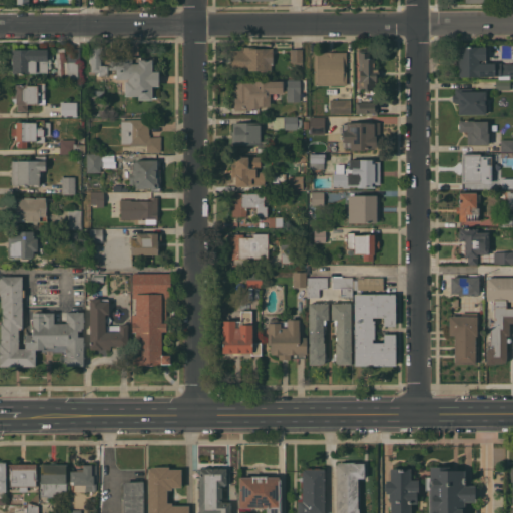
[(102,45),(102,58),(101,58),(101,65),(107,65),(107,74),(104,74),(104,82),(92,83),(92,75),(99,75),(99,71),(95,71),(95,74),(89,74),(89,71),(91,71),(91,65),(90,65),(90,63),(89,63),(89,58),(90,58),(90,45),(102,45)]
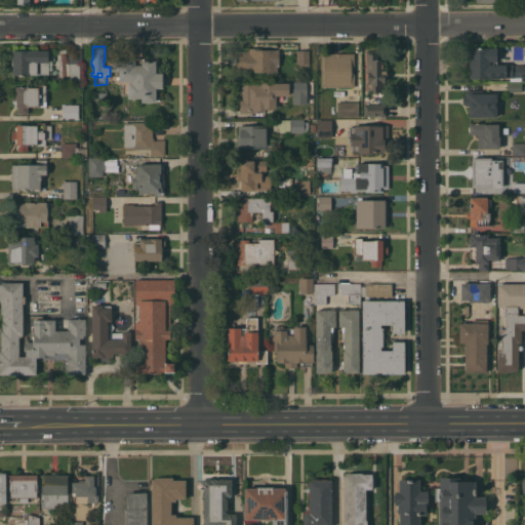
[(279,67),(278,67),(278,73),(268,73),(268,72),(235,72),(235,50),(247,50),(247,47),(261,47),(261,50),(279,49),(279,67)]
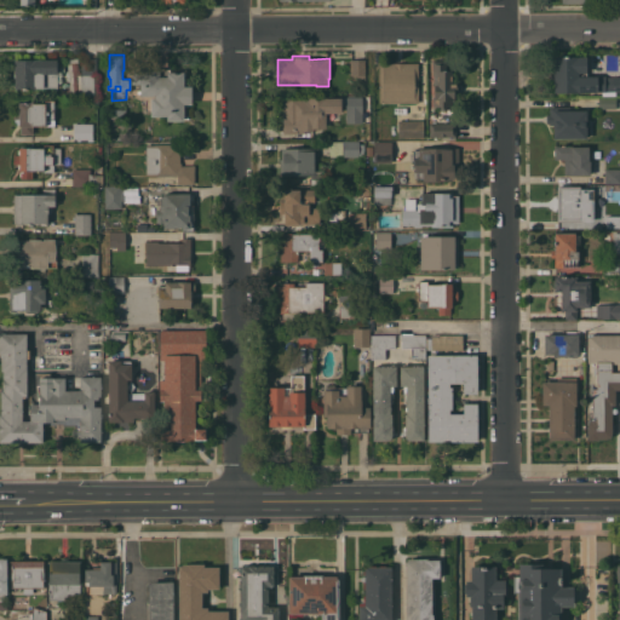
[(619,95),(619,92),(598,91),(598,92),(578,92),(554,92),(554,79),(551,79),(551,61),(555,61),(555,57),(587,57),(587,73),(579,73),(579,76),(619,76),(619,95)]
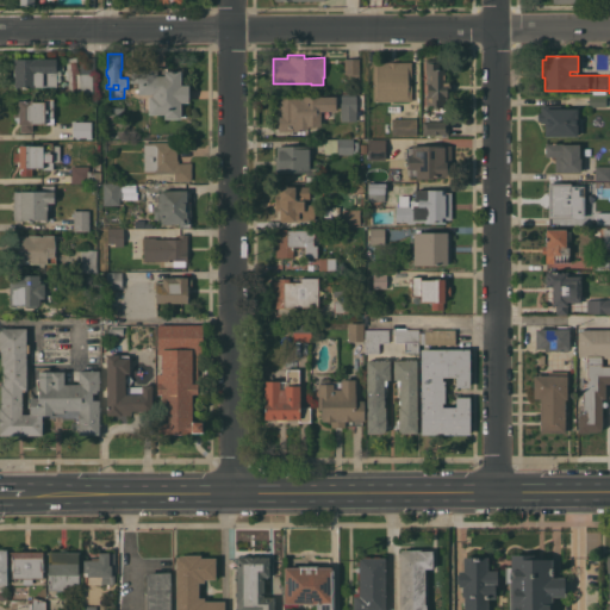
[(95,74),(93,74),(93,94),(80,94),(81,57),(95,57),(95,74)]
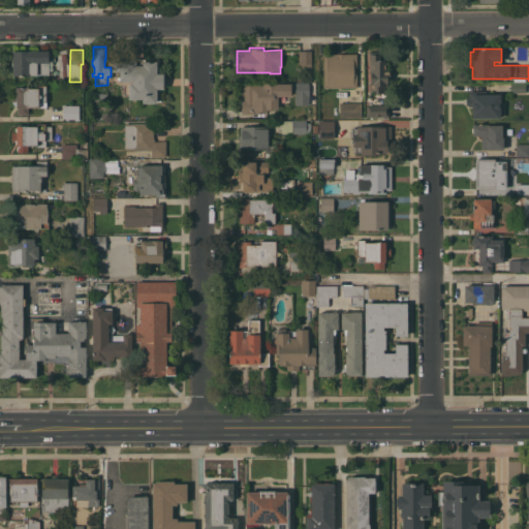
[(49,51),(49,61),(49,74),(37,74),(30,74),(30,75),(12,75),(12,66),(12,61),(12,51),(49,51)]
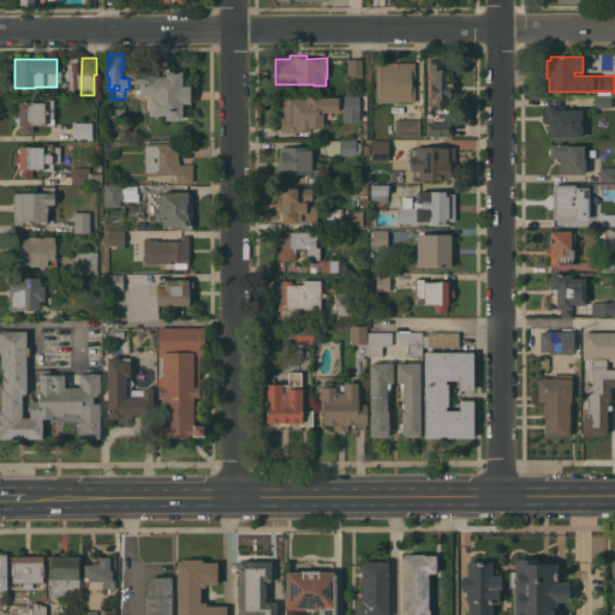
[(362,59),(362,76),(347,76),(347,59),(362,59)]
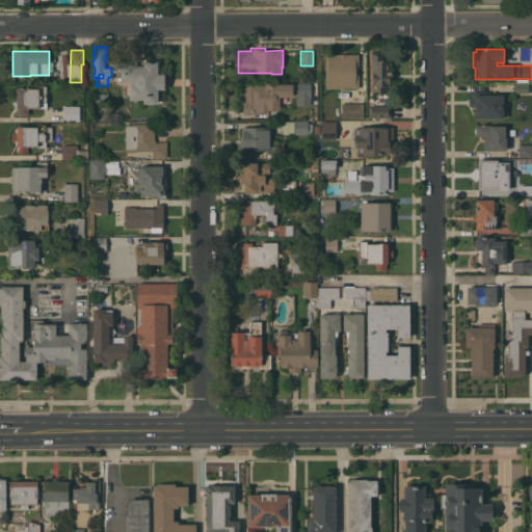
[(382,52),(383,60),(388,60),(388,70),(392,70),(393,80),(390,81),(390,86),(388,86),(388,91),(382,91),(382,94),(381,95),(378,95),(376,94),(376,92),(372,91),(372,61),(371,61),(371,52),(382,52)]
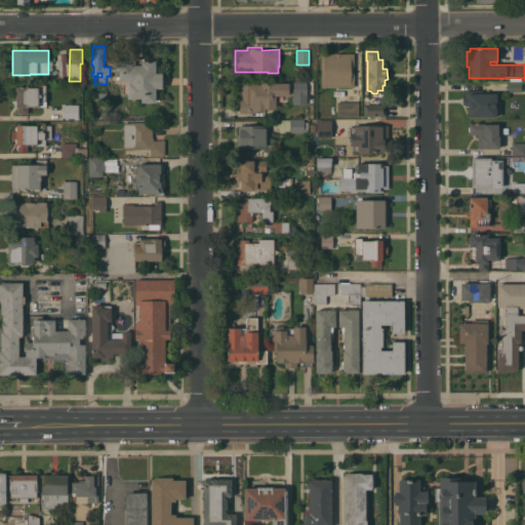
[(355,53),(355,86),(321,86),(321,53),(355,53)]
